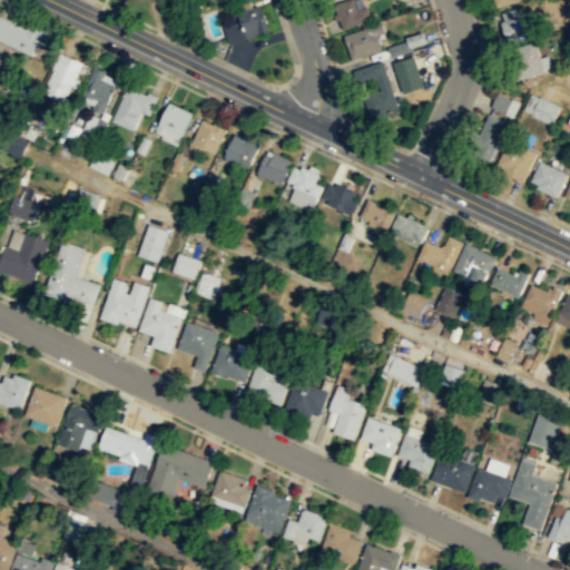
[(343,29),(371,19),(366,6),(357,9),(354,0),(344,0),(334,3),(343,29)]
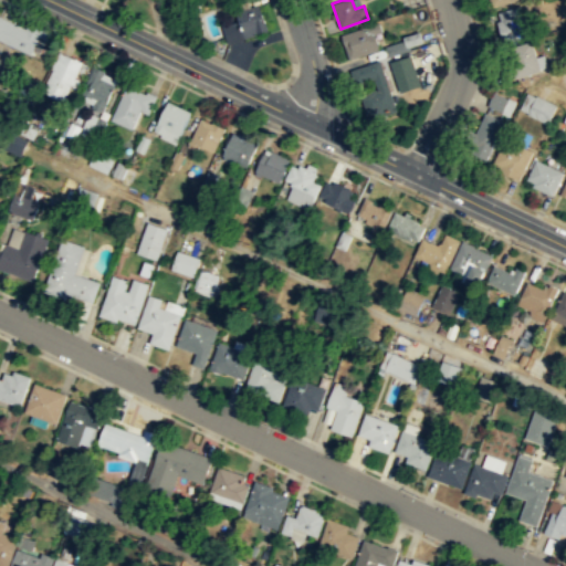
[(259,4),(268,30),(228,43),(221,25),(239,20),(236,12),(259,4)]
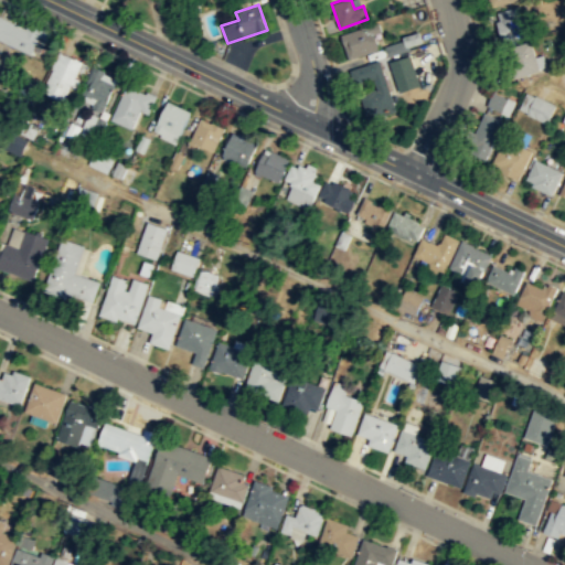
[(497,21),(504,42),(520,39),(514,21),(523,19),(519,6),(498,12),(500,20),(497,21)]
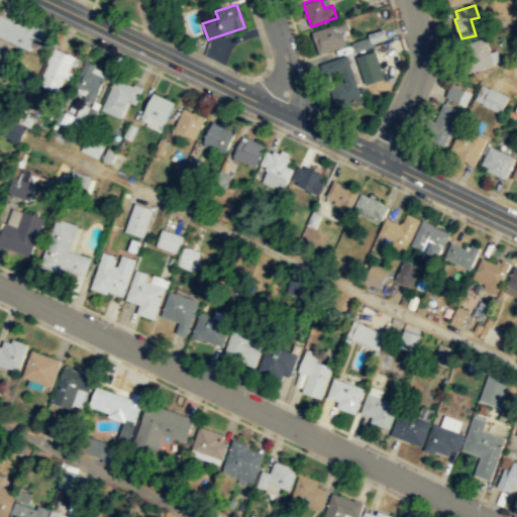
[(0,14),(23,25),(26,17),(46,27),(43,35),(35,32),(27,48),(0,35),(0,14)]
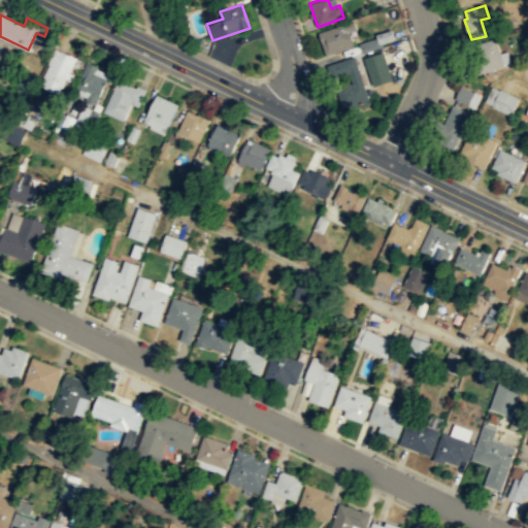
[(326,55),(354,45),(350,31),(357,30),(354,21),(319,32),(326,55)]
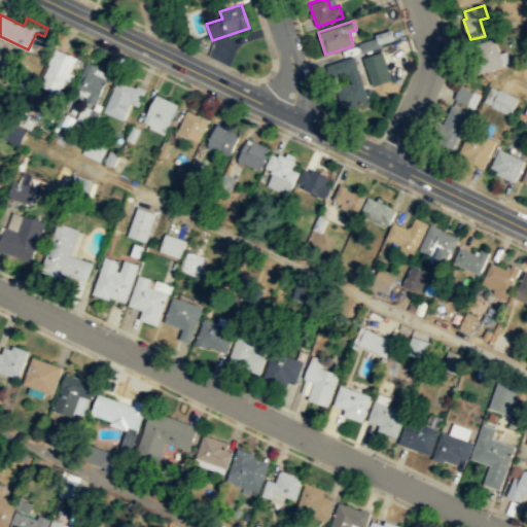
[(361,53),(358,42),(378,36),(381,46),(361,53)]
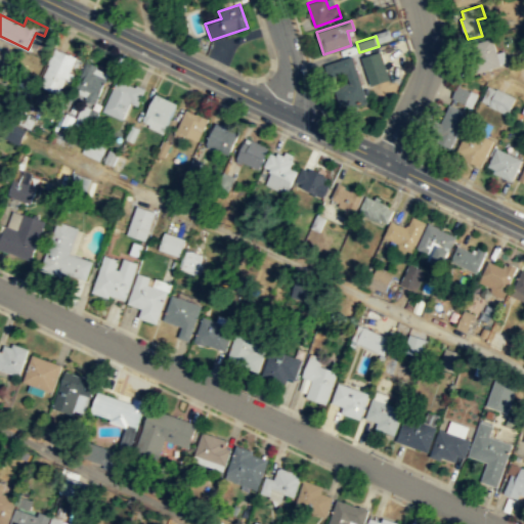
[(492,38),(500,63),(478,72),(475,58),(481,56),(477,42),(492,38)]
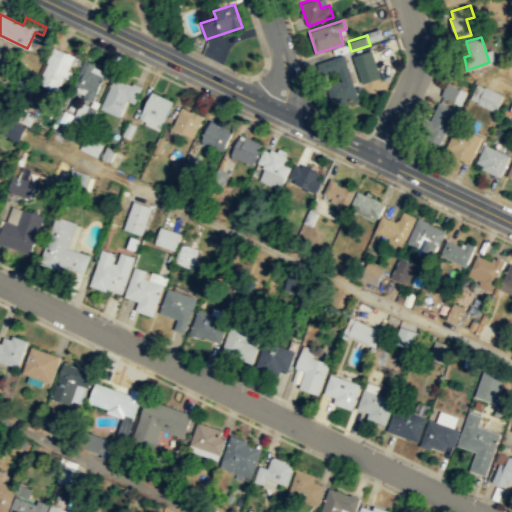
[(53,45),(74,55),(57,91),(37,83),(53,45)]
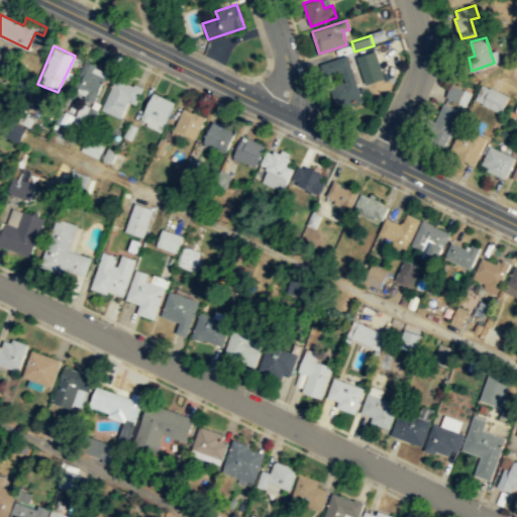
[(366,85),(385,79),(376,50),(356,57),(366,85)]
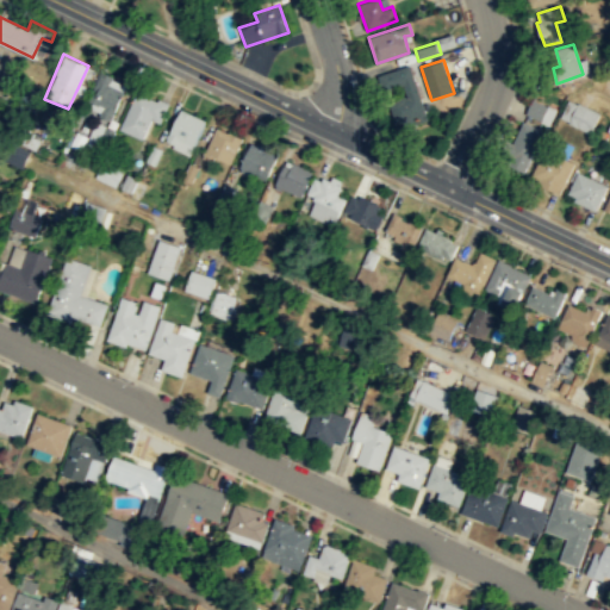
[(428,119),(410,64),(378,75),(383,91),(403,85),(408,97),(388,103),(397,129),(428,119)]
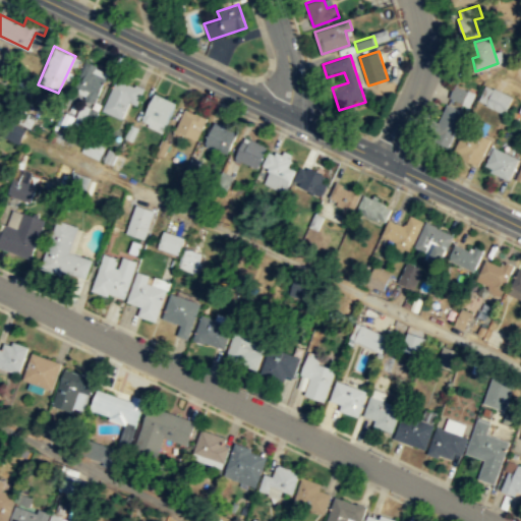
[(87,60),(97,64),(94,71),(106,76),(95,102),(71,93),(87,60)]
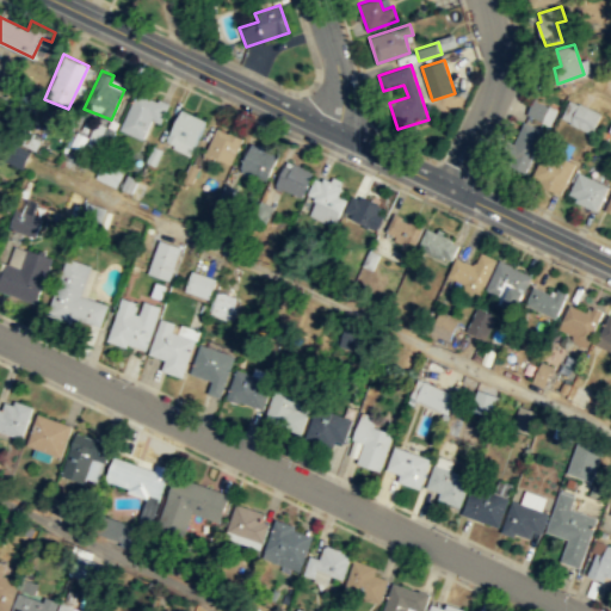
[(136,91),(158,100),(159,98),(170,103),(160,123),(152,118),(142,139),(119,129),(136,91)]
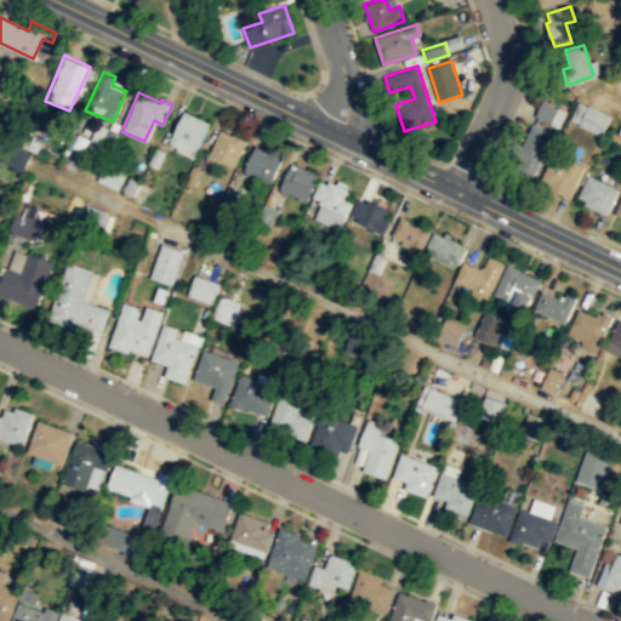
[(565,112),(542,101),(534,117),(558,127),(565,112)]
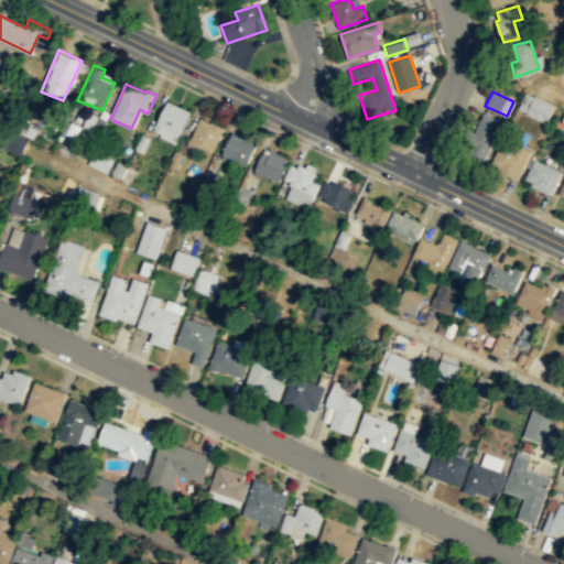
[(554,105),(546,123),(524,114),(525,112),(517,108),(524,91),(533,96),(533,95),(554,105)]
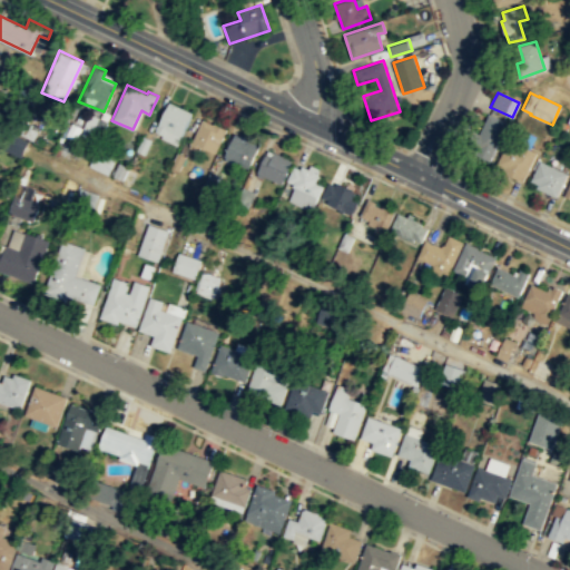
[(169,101),(192,111),(186,124),(178,141),(155,130),(169,101)]
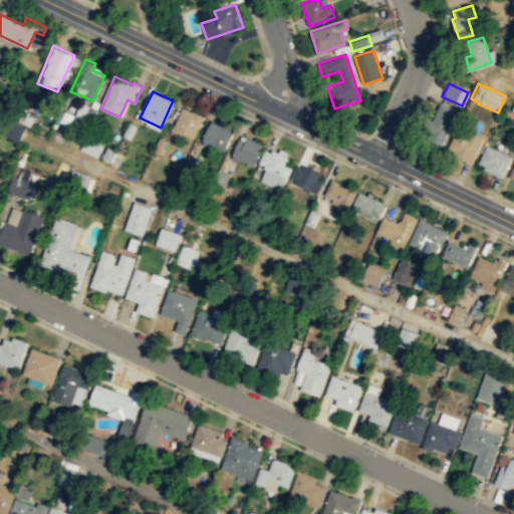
[(450,133),(454,125),(451,124),(458,110),(440,101),(424,137),(442,146),(447,132),(450,133)]
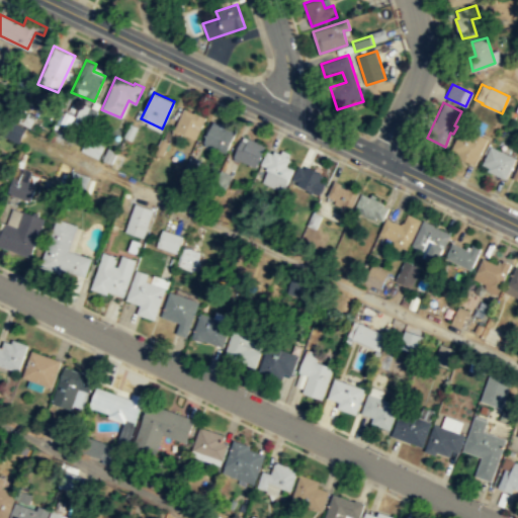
[(205,116),(195,138),(181,132),(179,137),(170,133),(184,107),(193,112),(194,111),(205,116)]
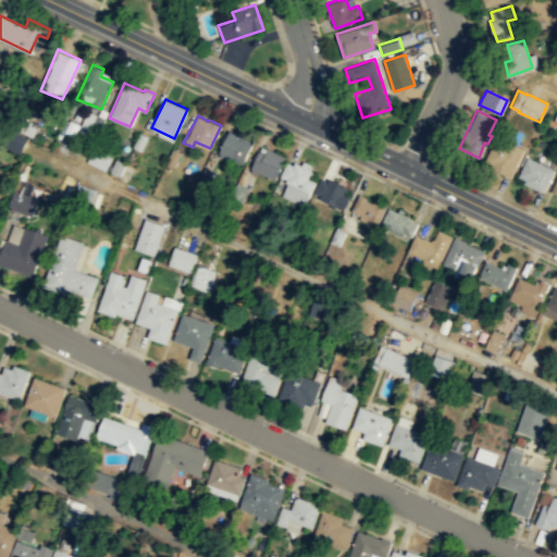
[(252,141),(243,163),(219,151),(223,140),(229,130),(252,141)]
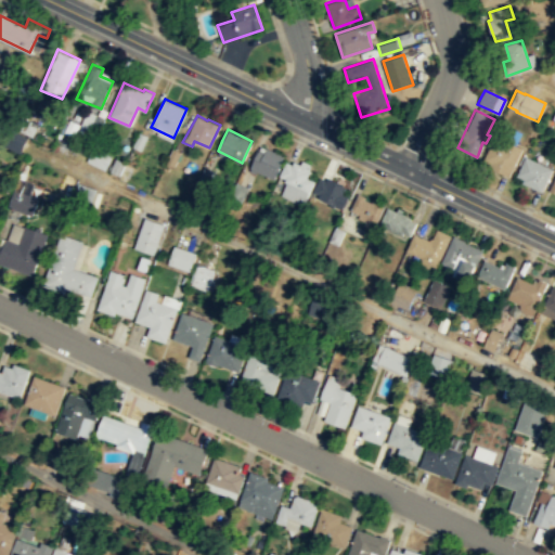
[(140,150),(147,136),(139,131),(132,146),(140,150)]
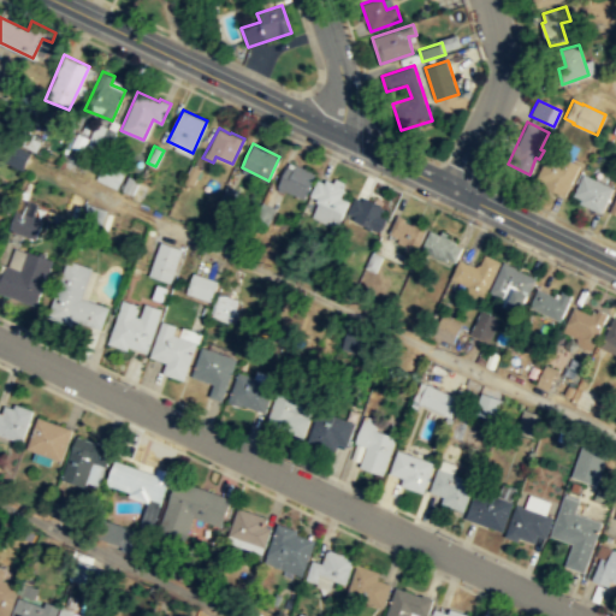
[(564,195),(579,164),(558,155),(557,159),(548,155),(537,177),(546,183),(545,187),(564,195)]
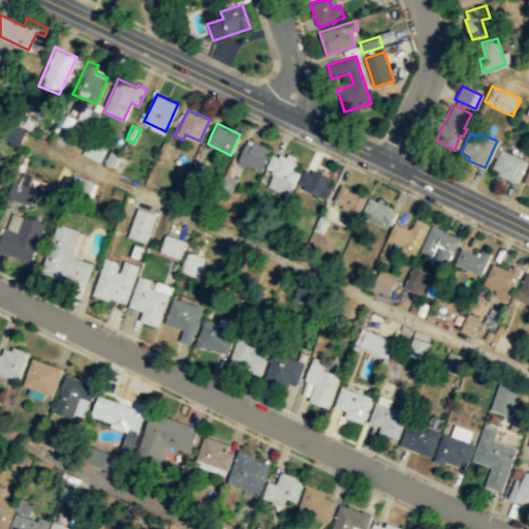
[(254,139),(271,148),(261,170),(238,159),(246,143),(252,145),(254,139)]
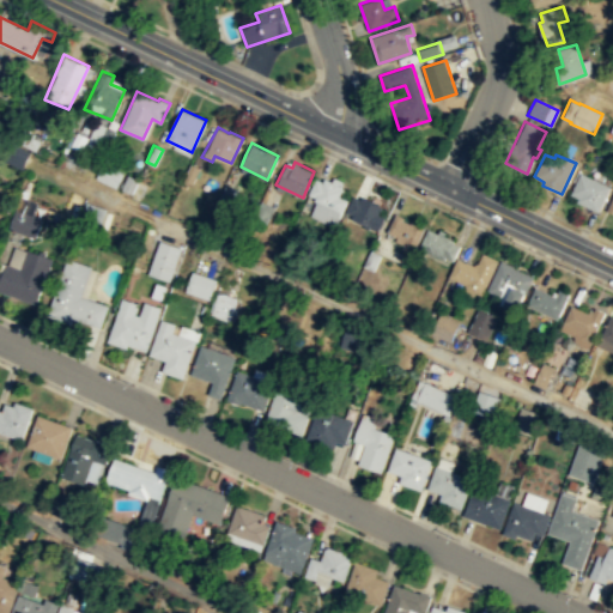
[(200,168),(189,163),(183,178),(192,183),(200,168)]
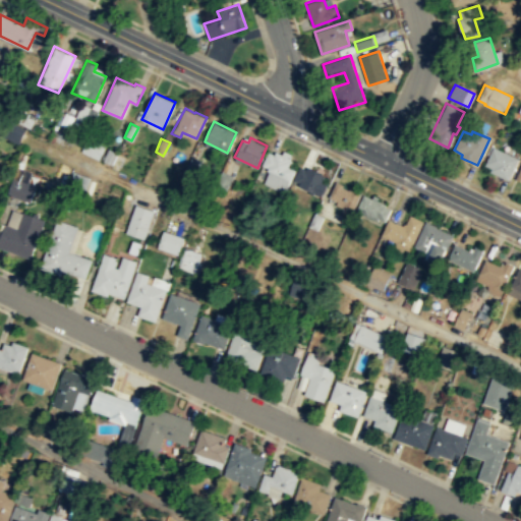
[(106,148),(88,139),(81,152),(100,160),(106,148)]
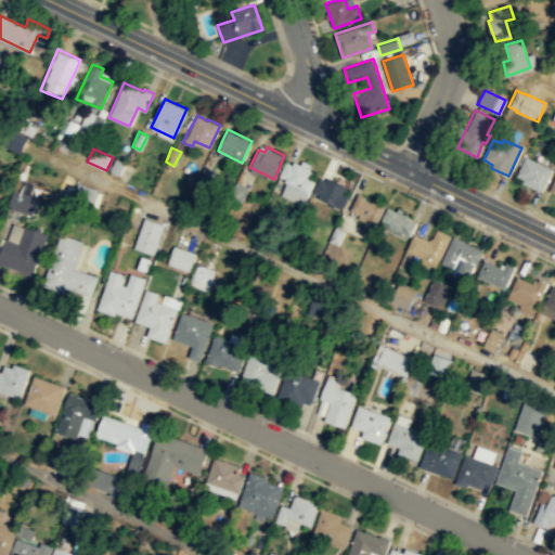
[(553,168),(541,192),(521,182),(524,179),(516,176),(526,156),(553,168)]
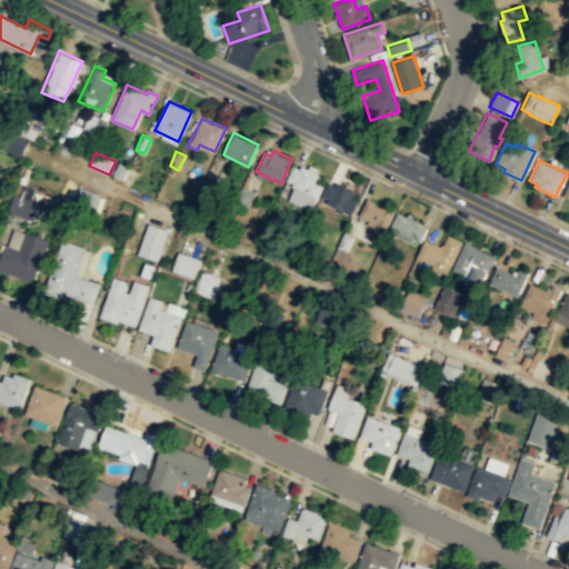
[(128,166),(122,179),(112,175),(118,161),(128,166)]
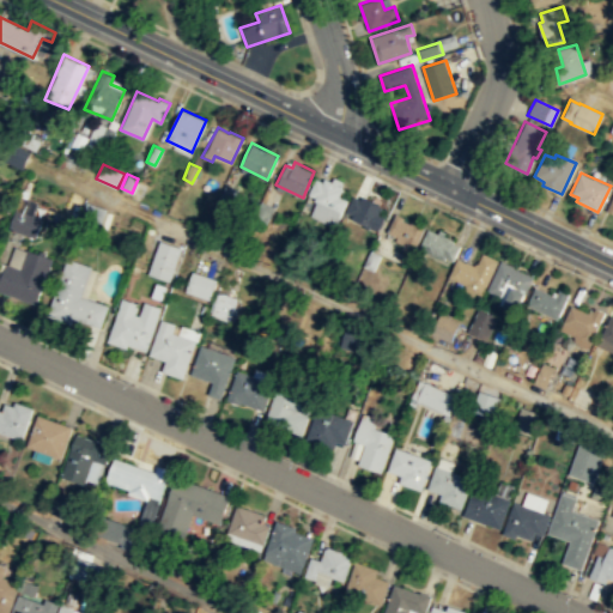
[(334,225),(310,214),(316,201),(314,200),(315,196),(308,194),(315,177),(322,181),(325,177),(332,181),(334,176),(343,181),(340,187),(344,188),(341,195),(347,199),(334,225)]
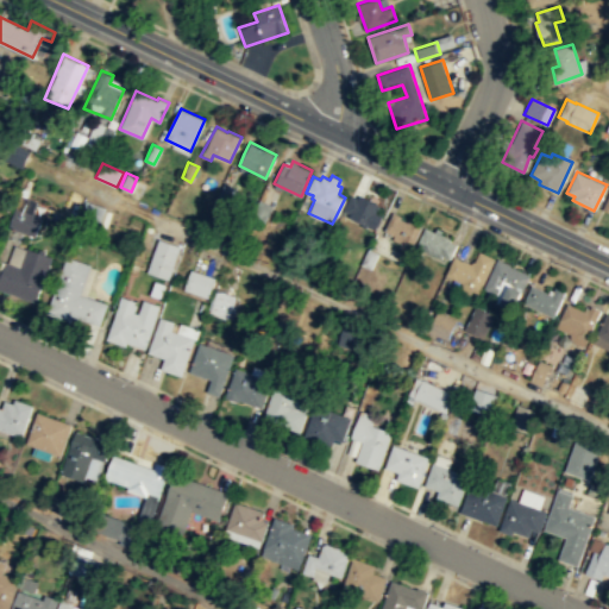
[(224,182),(237,188),(230,205),(217,198),(224,182)]
